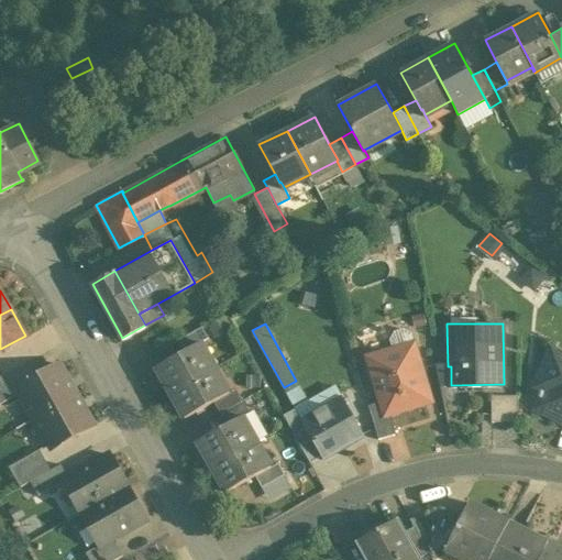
[(201,326),(178,338),(185,350),(200,341),(208,337),(201,326)]
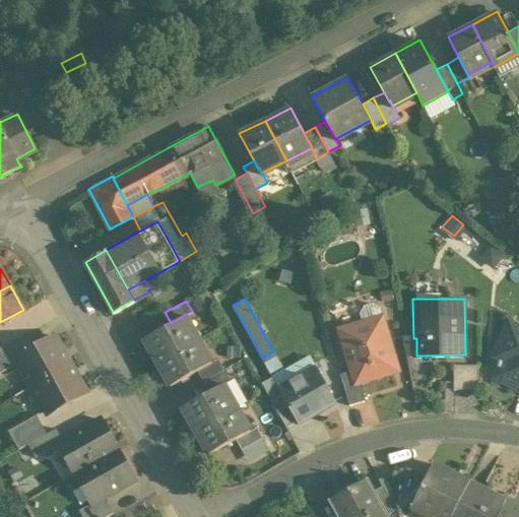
[(171,323),(144,338),(157,362),(194,341),(188,330),(192,328),(185,315),(171,323)]
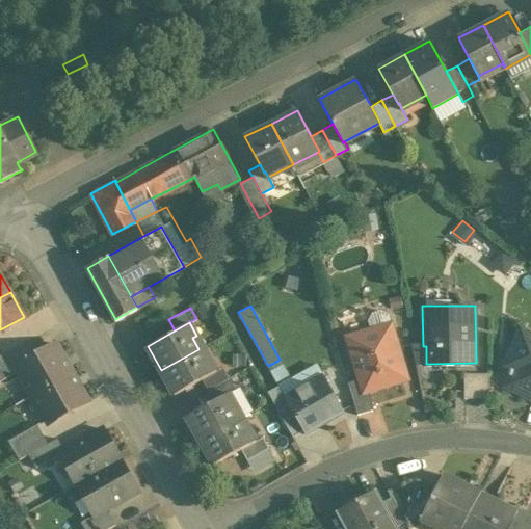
[(391,322),(347,336),(360,378),(364,391),(369,390),(402,379),(393,349),(398,347),(391,322)]
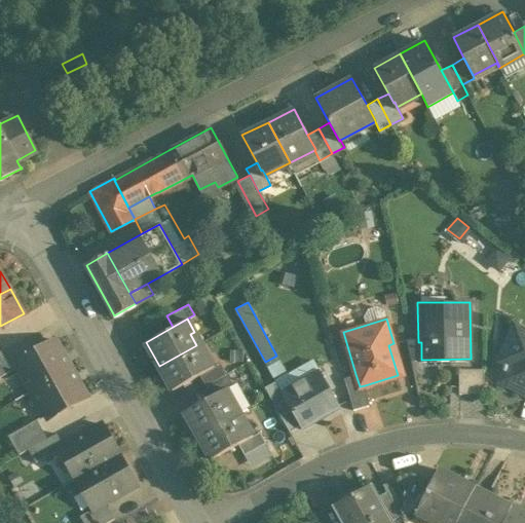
[(524,328),(514,324),(505,342),(516,347),(507,366),(504,365),(502,369),(504,370),(499,380),(524,393),(524,328)]
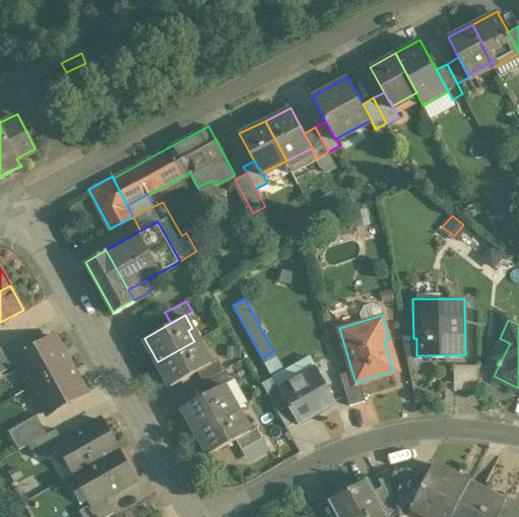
[(55,334),(16,357),(31,385),(70,363),(55,334)]
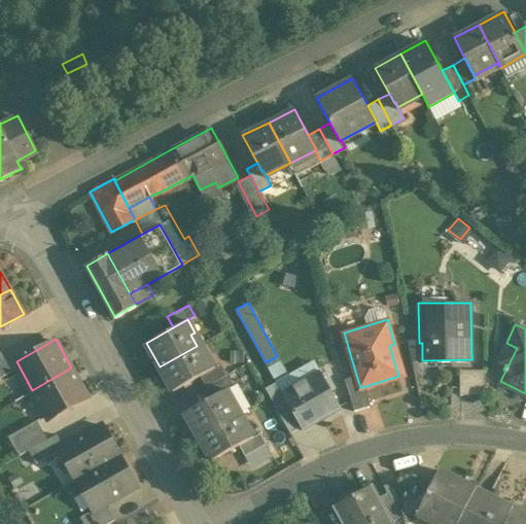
[(517,348),(506,343),(498,361),(505,365),(507,367),(517,348)]
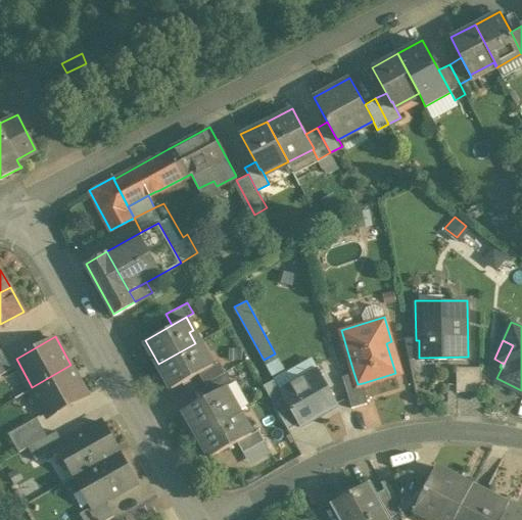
[(200,353),(195,343),(158,364),(172,387),(198,372),(212,364),(205,350),(200,353)]
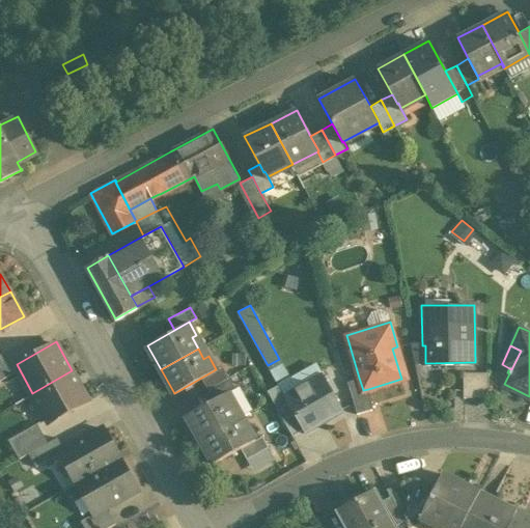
[(0,379),(12,372),(1,353),(0,353),(0,379)]
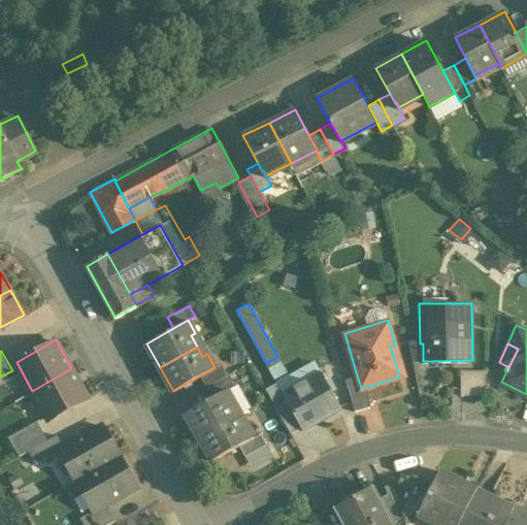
[(215,367),(200,375),(206,386),(228,374),(222,363),(215,367)]
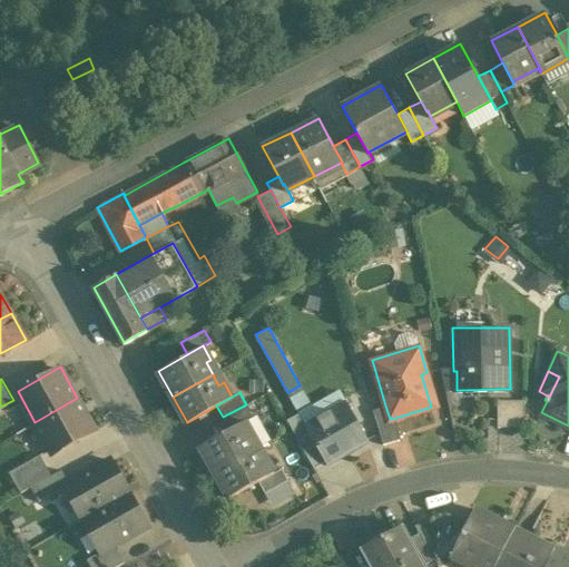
[(77,398),(35,422),(52,453),(95,429),(77,398)]
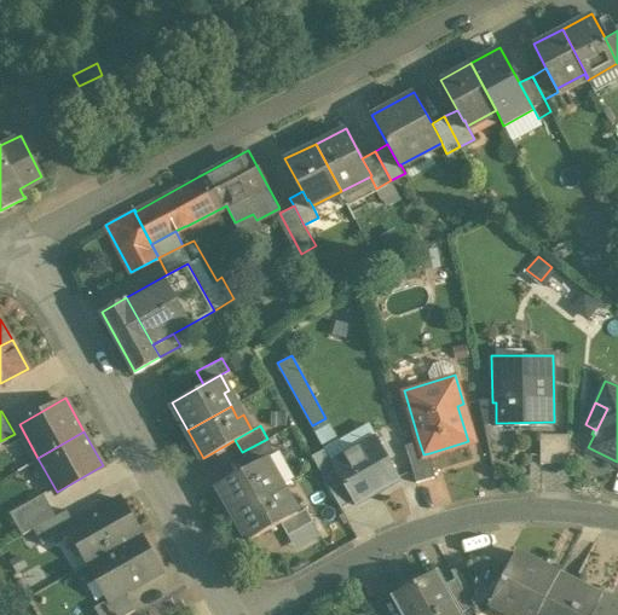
[(569,433),(539,433),(539,462),(570,462),(569,433)]
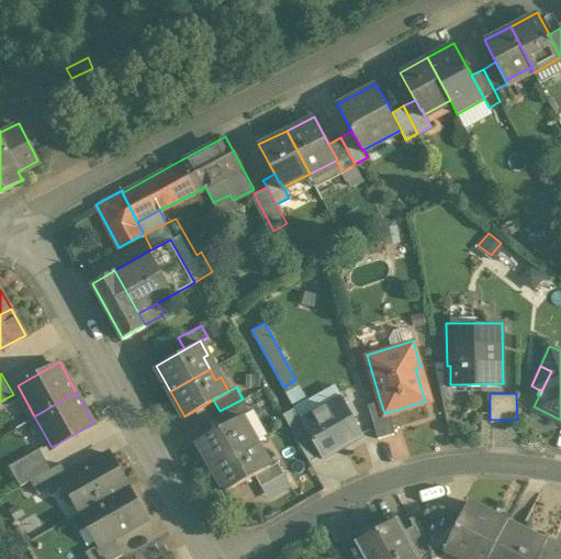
[(363,435),(340,395),(301,417),(304,425),(321,454),(323,458),(363,435)]
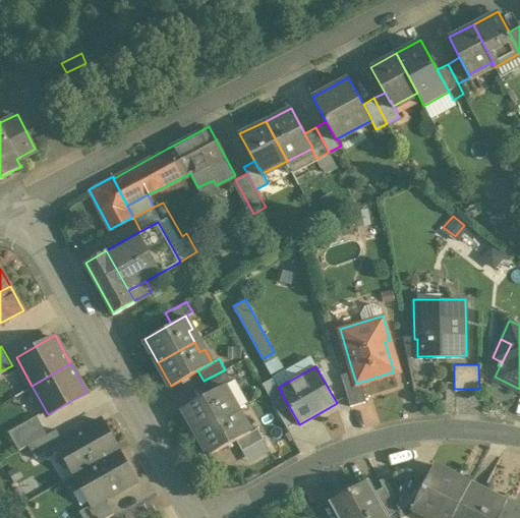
[(225,369),(204,381),(210,392),(231,380),(225,369)]
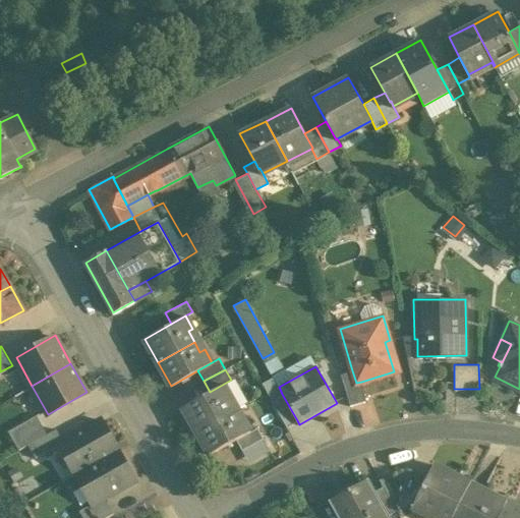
[(356,383),(352,370),(341,373),(350,404),(365,400),(361,382),(356,383)]
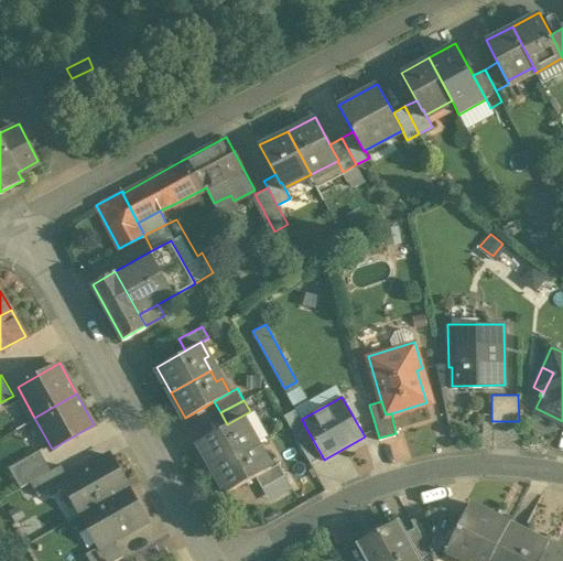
[(294,433),(305,427),(302,419),(295,408),(284,414),(294,433)]
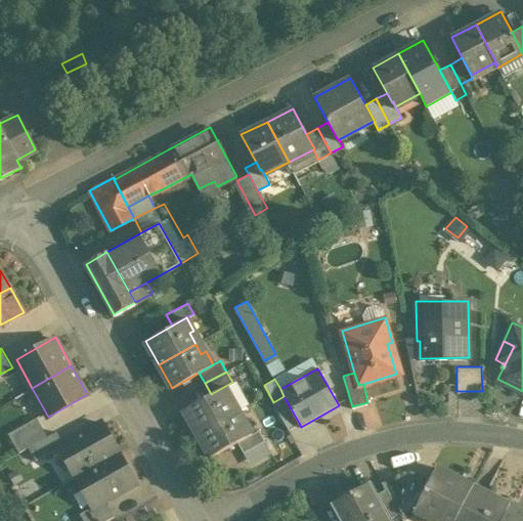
[(211,394),(184,409),(198,433),(233,413),(246,405),(241,396),(242,392),(235,381),(232,382),(211,394)]
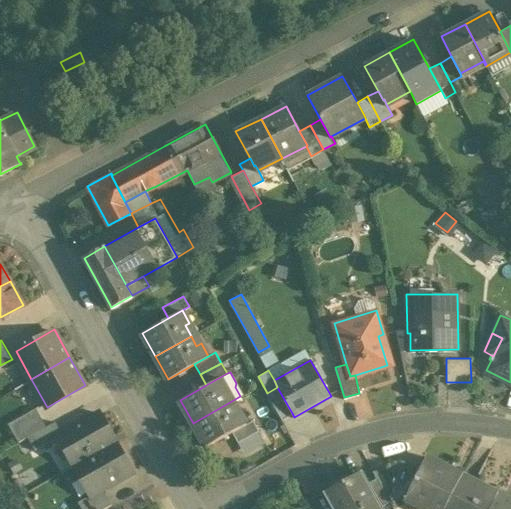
[(277,387),(267,393),(282,419),(292,413),(277,387)]
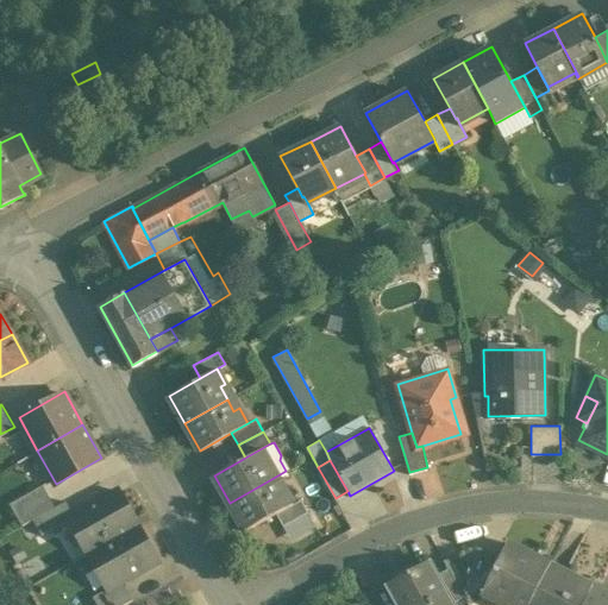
[(271,479),(230,503),(244,530),(276,512),(293,503),(292,502),(283,487),(279,491),(271,479)]
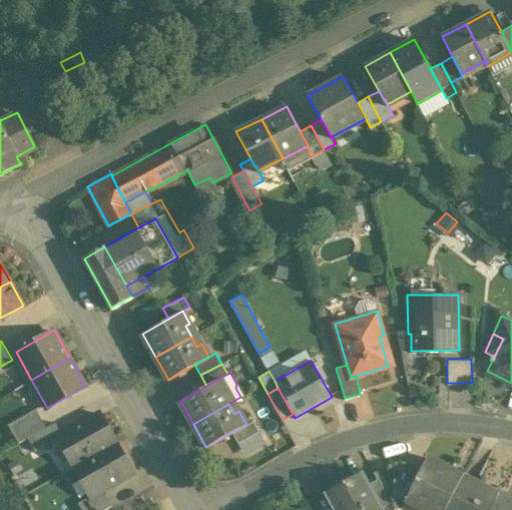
[(35,408),(8,424),(18,442),(27,437),(46,426),(35,408)]
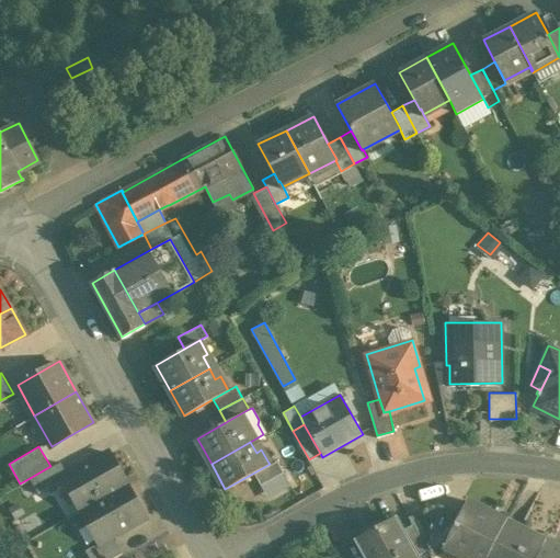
[(68,474),(63,477),(63,478),(80,510),(127,484),(109,451),(68,474)]
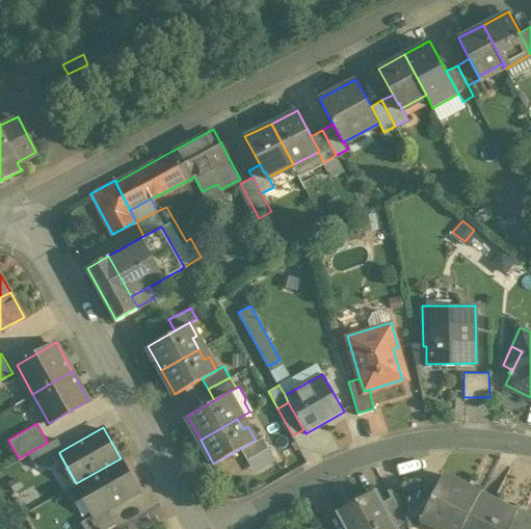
[(256,440),(241,448),(247,458),(269,447),(263,435),(256,440)]
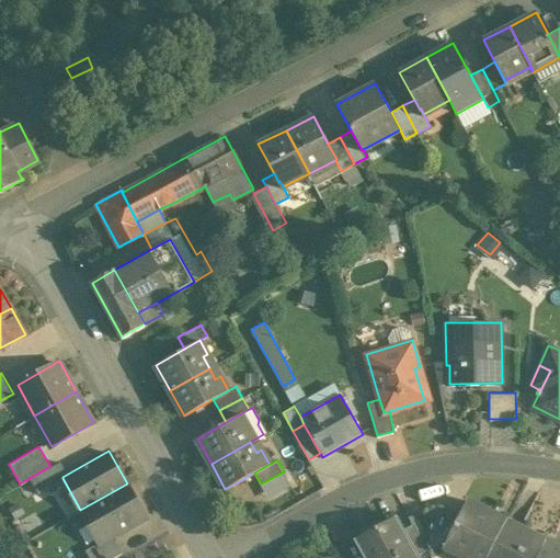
[(50,466),(30,478),(38,492),(63,478),(63,477),(68,474),(60,460),(50,466)]
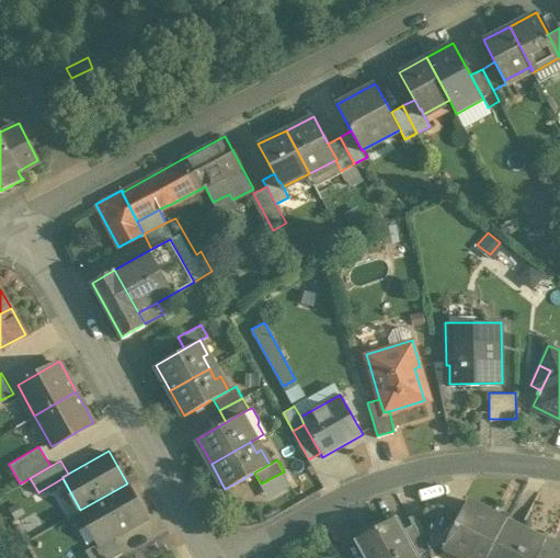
[(127,484),(80,510),(99,542),(99,543),(112,535),(146,515),(127,484)]
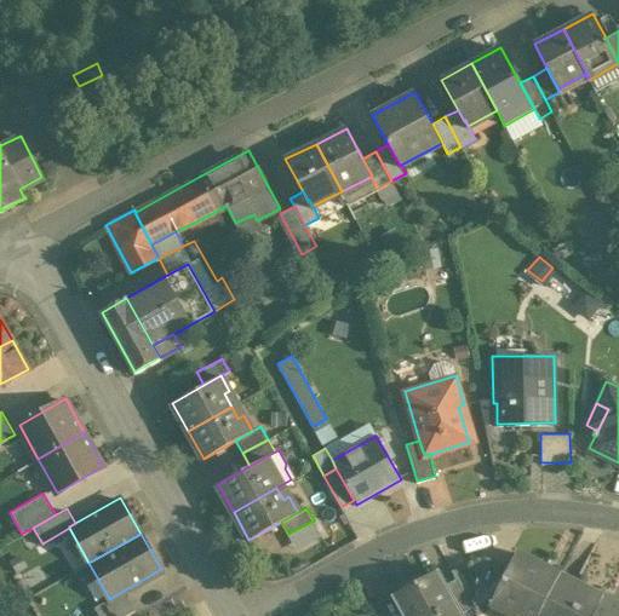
[(560,574),(516,551),(508,569),(493,596),(489,603),(515,615),(538,615),(540,611),(560,574)]
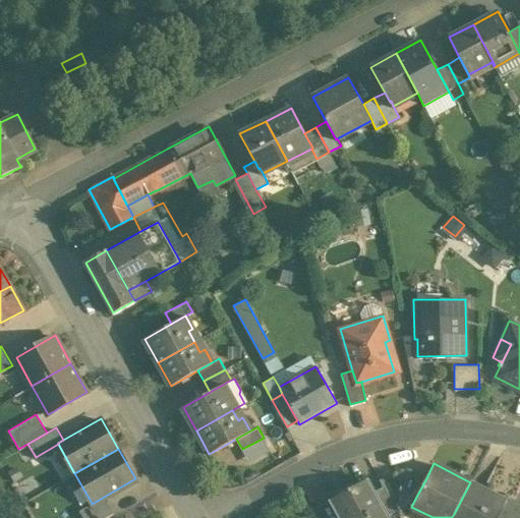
[(404,468),(380,478),(384,485),(392,501),(403,496),(414,501),(426,478),(404,468)]
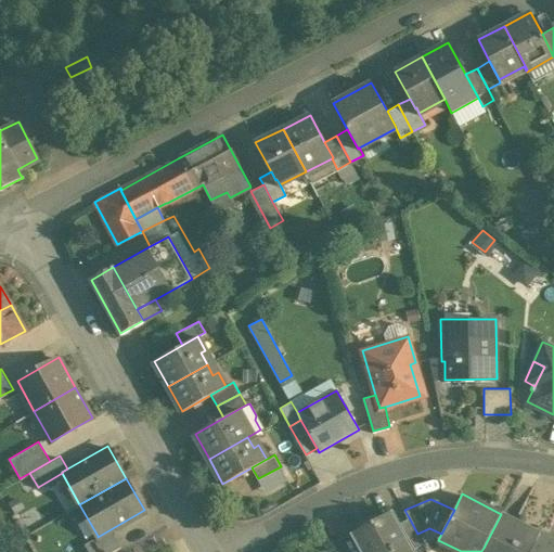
[(390,511),(352,533),(363,551),(413,551),(412,549),(398,524),(390,511)]
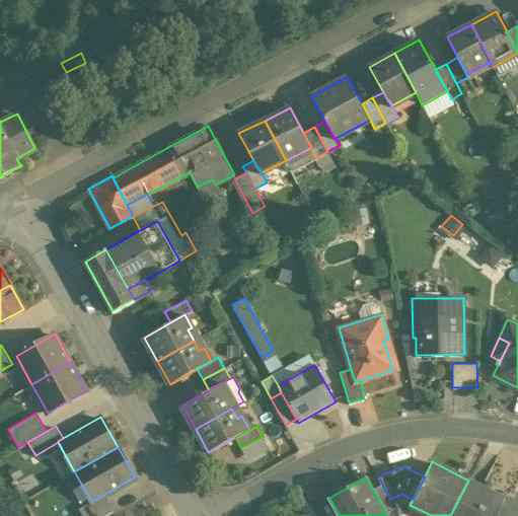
[(496,515),(505,499),(468,481),(452,512),(459,515),(496,515)]
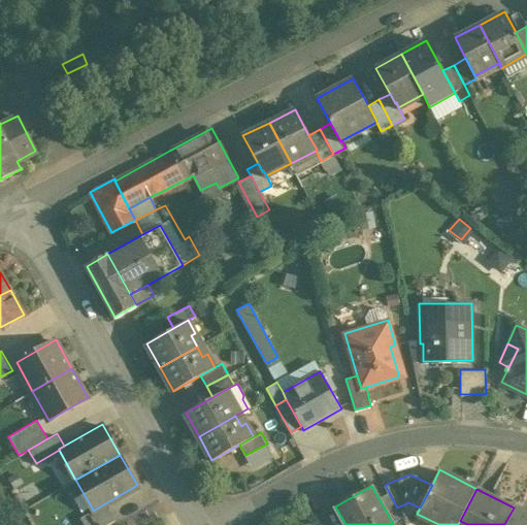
[(397,507),(389,492),(379,498),(392,522),(402,517),(397,507)]
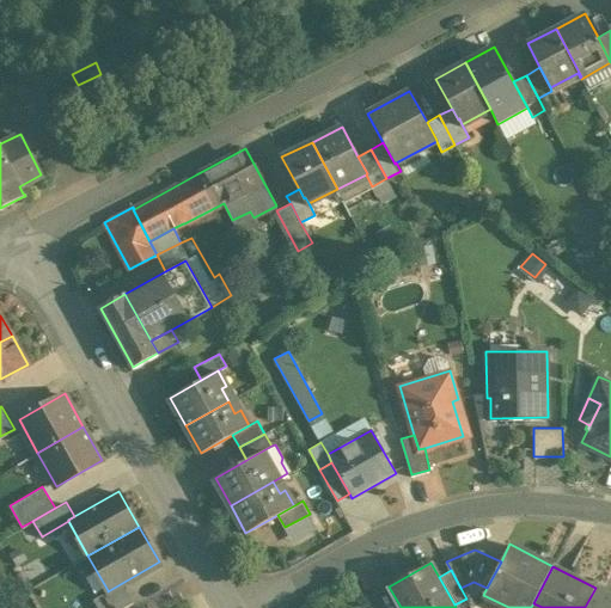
[(122,583),(108,591),(108,590),(93,599),(98,607),(120,607),(133,602),(122,583)]
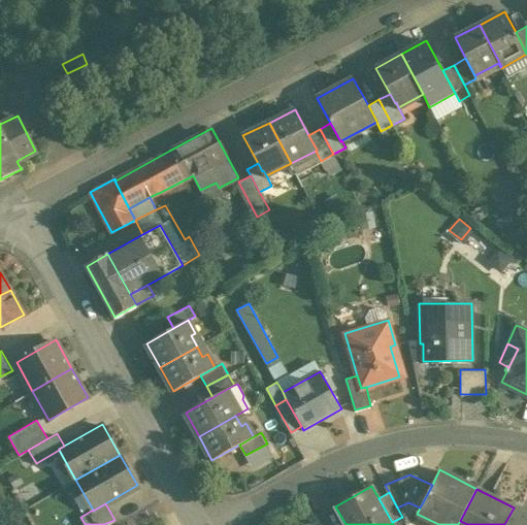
[(526,524),(526,514),(514,507),(504,524),(526,524)]
